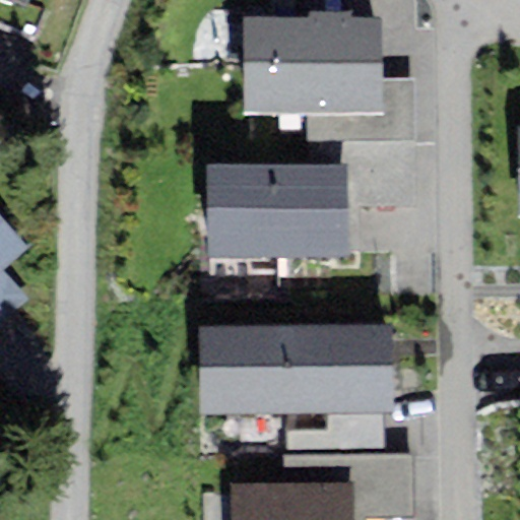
[(382,17),(350,18),(350,11),(309,11),(309,18),(243,18),(244,115),(306,115),(383,114),(383,80),(382,17)]
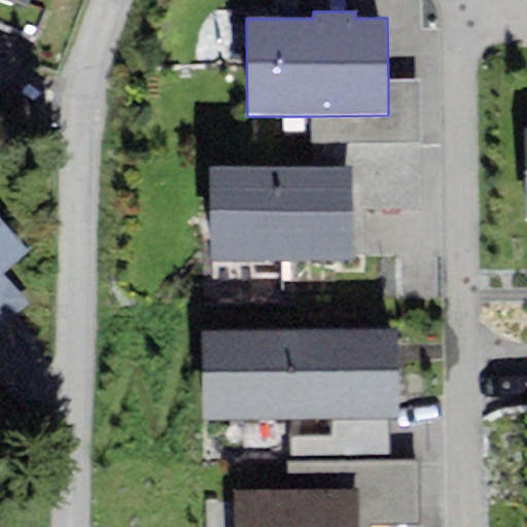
[(388,144),(420,144),(420,80),(388,81),(388,115),(310,116),(310,144),(388,144)]
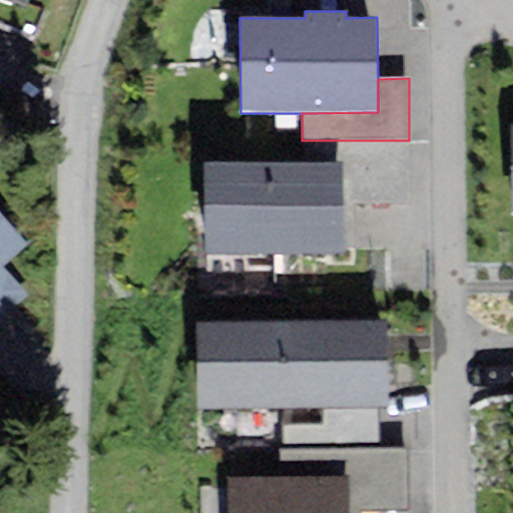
[(342,162),(203,161),(203,252),(342,252),(342,162)]
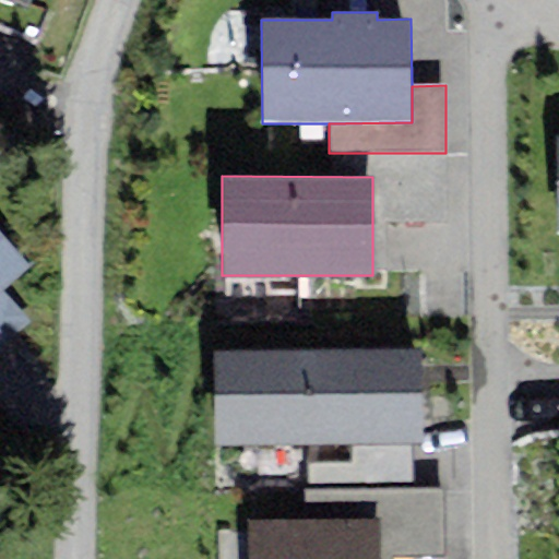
[(0,349),(32,322),(3,290),(30,265),(0,233),(0,349)]
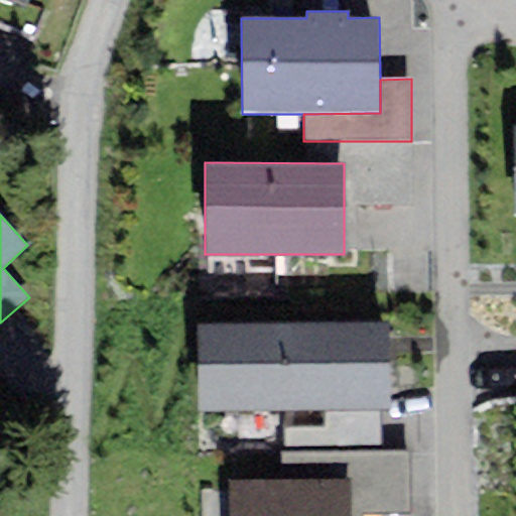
[(389,321),(198,324),(199,413),(284,412),(380,411),(390,410),(389,321)]
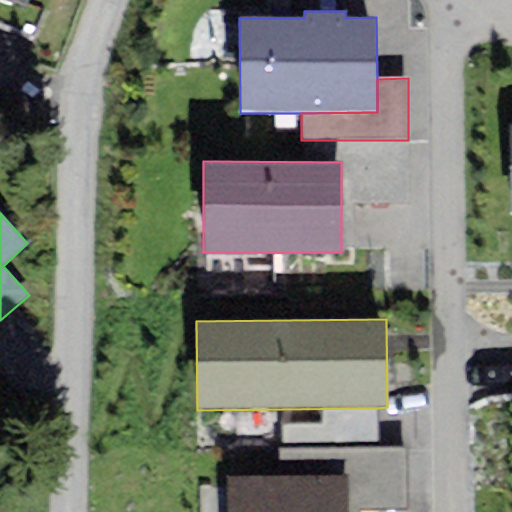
[(377,447),(377,408),(282,409),(282,449),(377,447)]
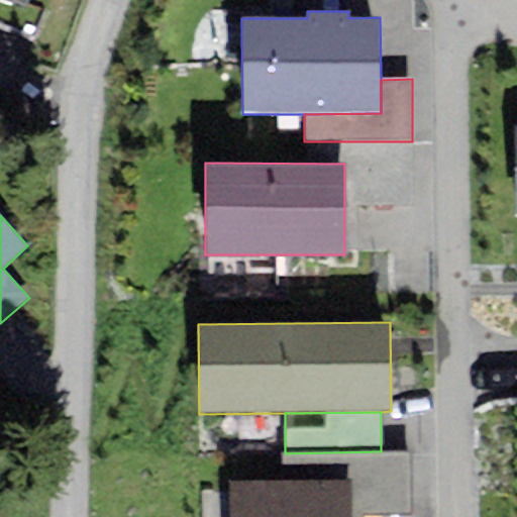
[(363,516),(364,515),(413,514),(412,451),(381,451),(285,453),(282,453),(282,481),(349,480),(350,515),(349,516),(363,516)]
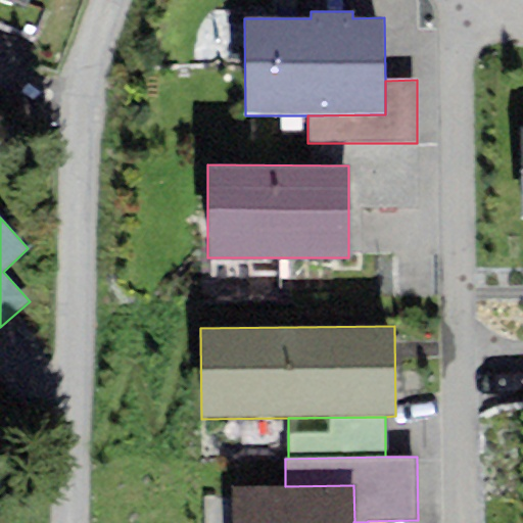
[(285,486),(232,487),(232,522),(353,522),(354,521),(353,485),(285,486)]
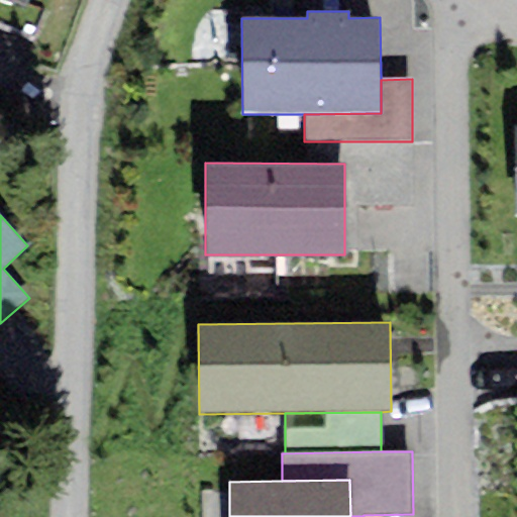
All buildings are outlined.
